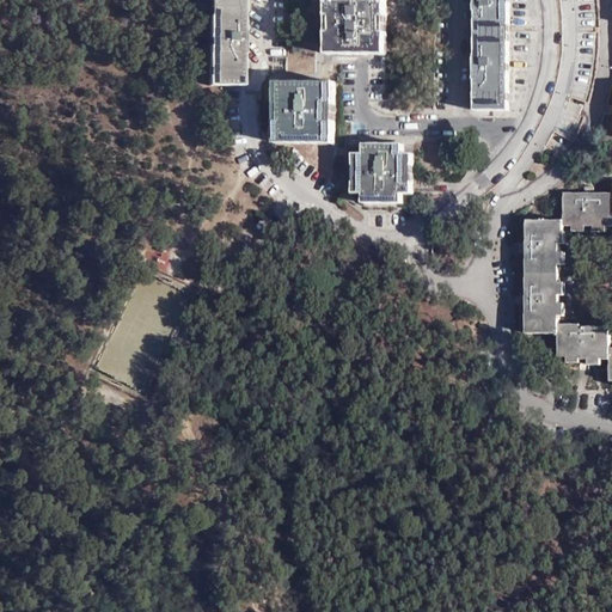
[(213,0),(213,81),(248,83),(248,40),(248,0),(213,0)]
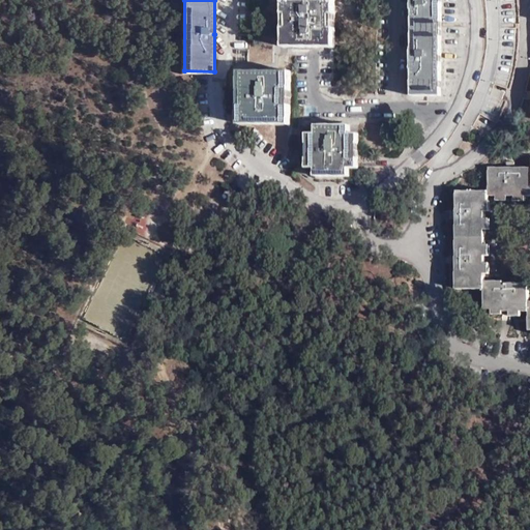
[(287,0),(287,43),(312,43),(336,43),(335,0),(287,0)]
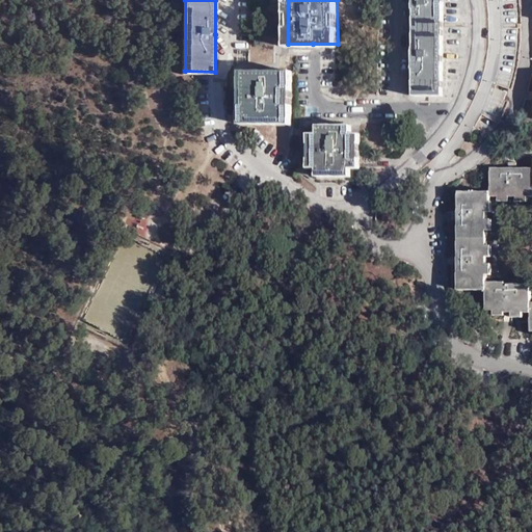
[(445,0),(415,0),(416,5),(415,50),(414,94),(444,94),(445,0)]
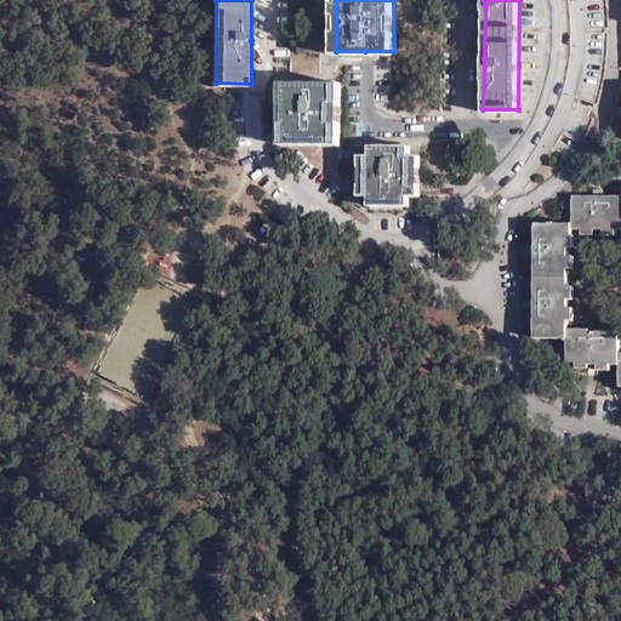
[(313,80),(286,80),(285,142),(341,143),(341,80),(313,80)]
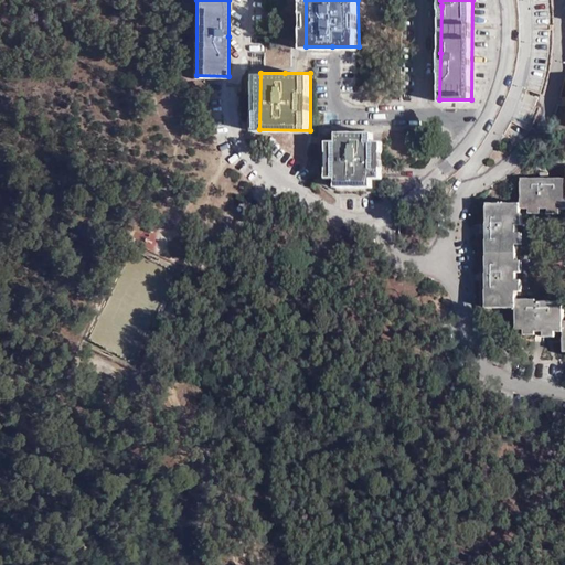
[(354,130),(337,130),(337,140),(326,140),(326,177),(336,177),(336,187),(372,187),(372,178),(382,178),(382,141),(373,141),(373,130),(354,130)]
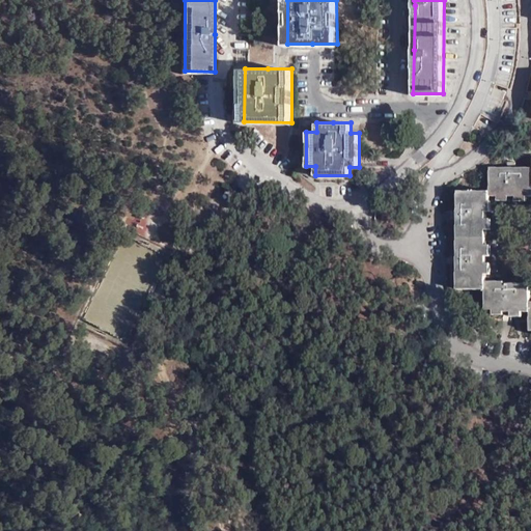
[(530,304),(528,305),(528,283),(500,283),(500,280),(482,279),(484,201),(490,201),(490,195),(530,195),(530,165),(511,164),(490,163),(490,189),(456,189),(456,216),(455,257),(454,288),(482,288),(482,309),(501,310),(501,314),(514,314),(527,314),(528,333),(530,332),(530,304)]
